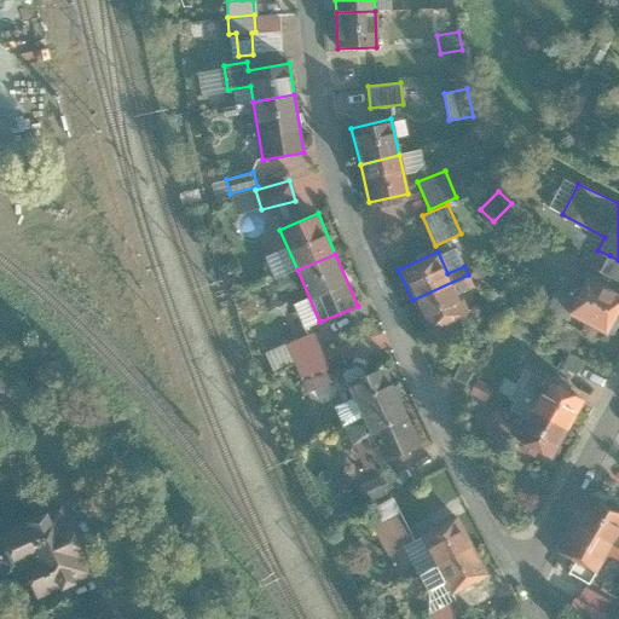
[(618,260),(609,255),(601,271),(618,281),(618,260)]
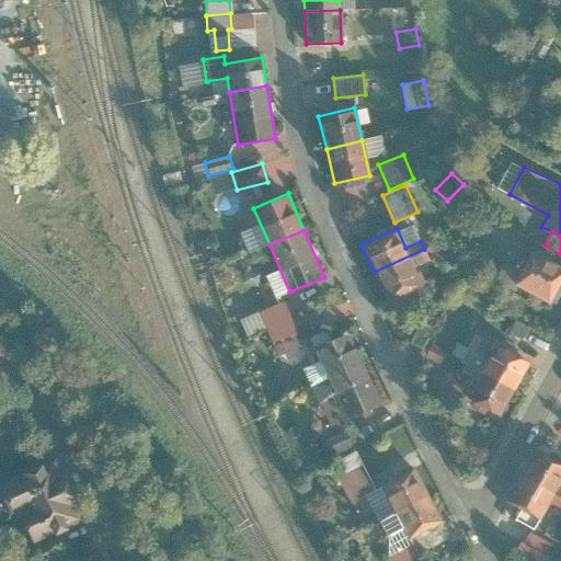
[(551,301),(560,282),(560,263),(534,248),(529,256),(512,248),(494,279),(515,290),(518,285),(551,301)]
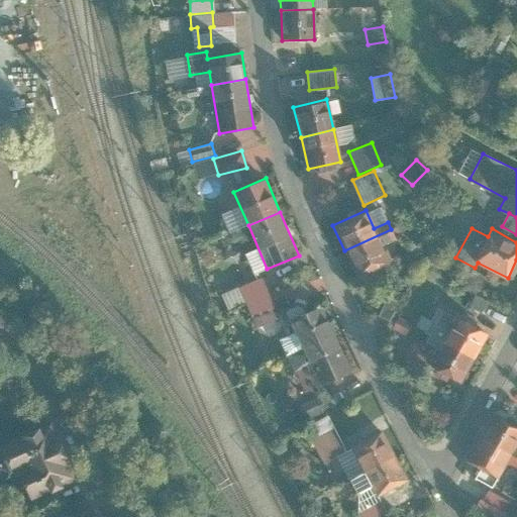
[(344,250),(356,277),(390,262),(382,245),(396,237),(391,229),(344,250)]
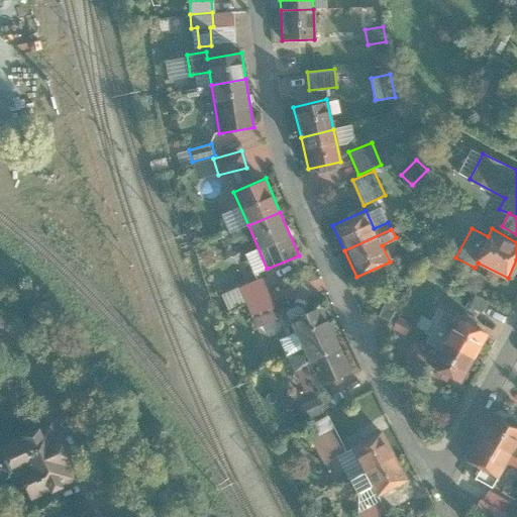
[(419,229),(411,239),(424,250),(432,239),(419,229)]
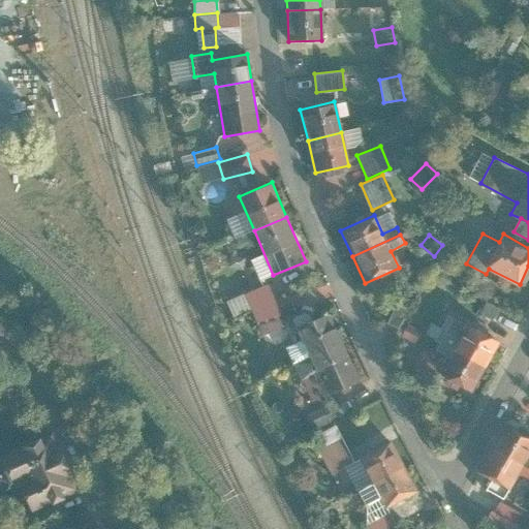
[(267,284),(245,294),(250,307),(273,297),(267,284)]
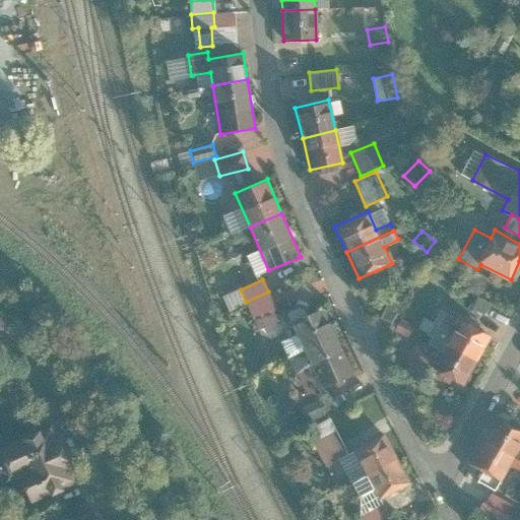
[(268,291),(246,302),(254,319),(276,309),(268,291)]
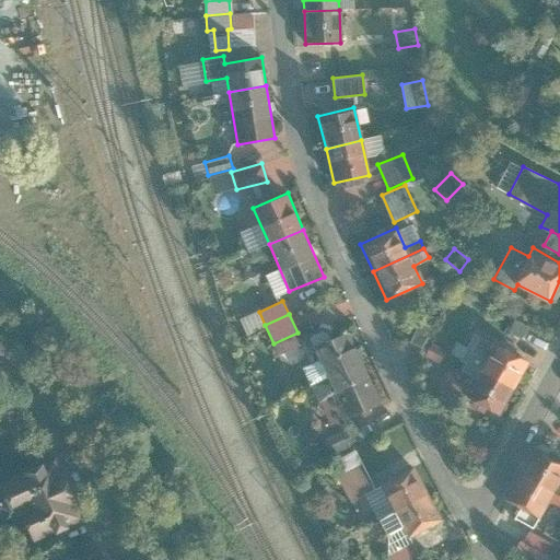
[(302,365),(311,385),(362,362),(349,333),(315,347),(319,358),(302,365)]
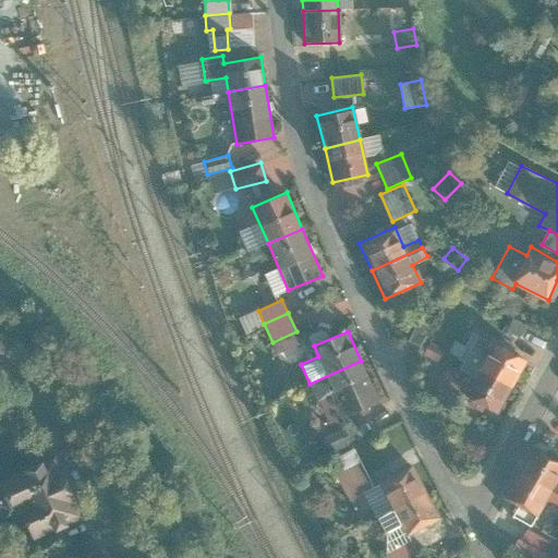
[(459,359),(463,361),(513,386),(525,362),(472,334),(459,359)]
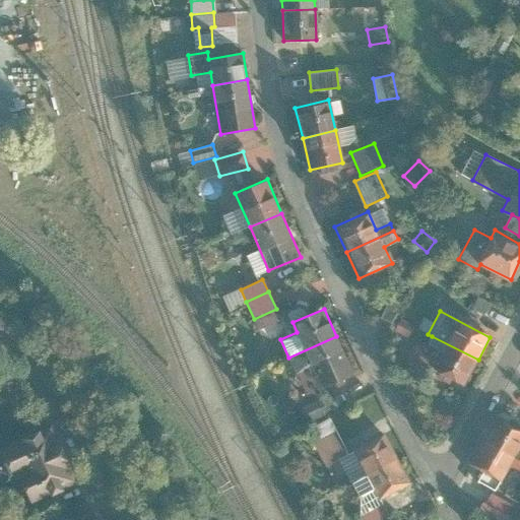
[(413,325),(400,319),(395,330),(407,336),(413,325)]
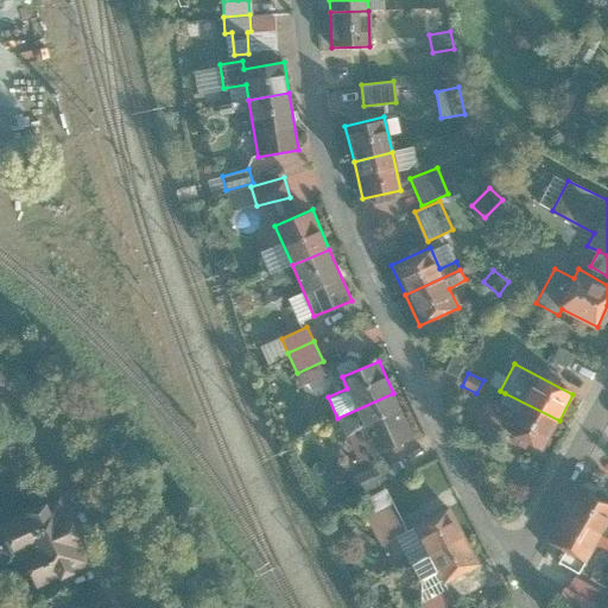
[(413,437),(393,393),(337,418),(346,438),(366,429),(377,454),(413,437)]
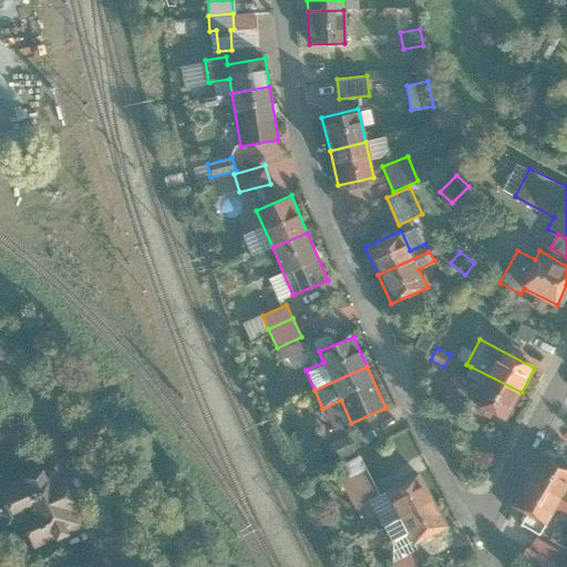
[(445,390),(505,421),(522,392),(471,367),(467,373),(453,377),(445,390)]
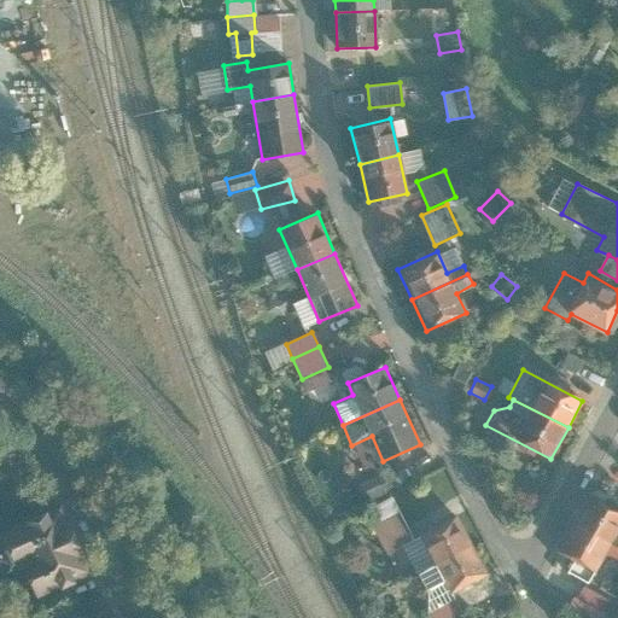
[(378,476),(353,487),(361,503),(385,493),(378,476)]
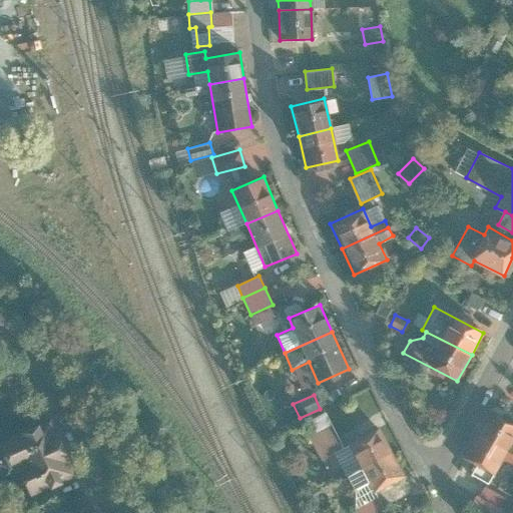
[(492,474),(512,437),(512,425),(488,411),(462,458),(492,474)]
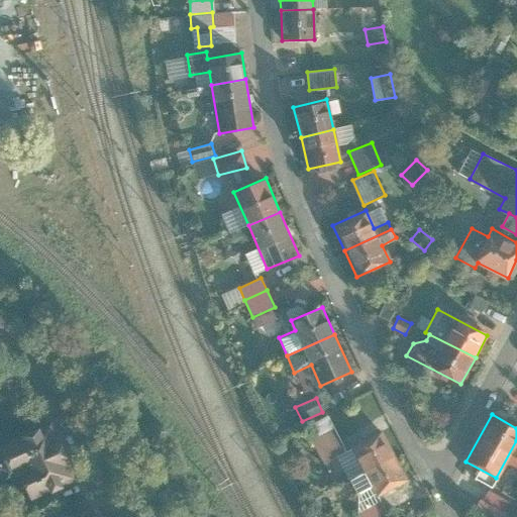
[(80,479),(46,418),(0,437),(0,464),(6,479),(25,471),(37,497),(80,479)]
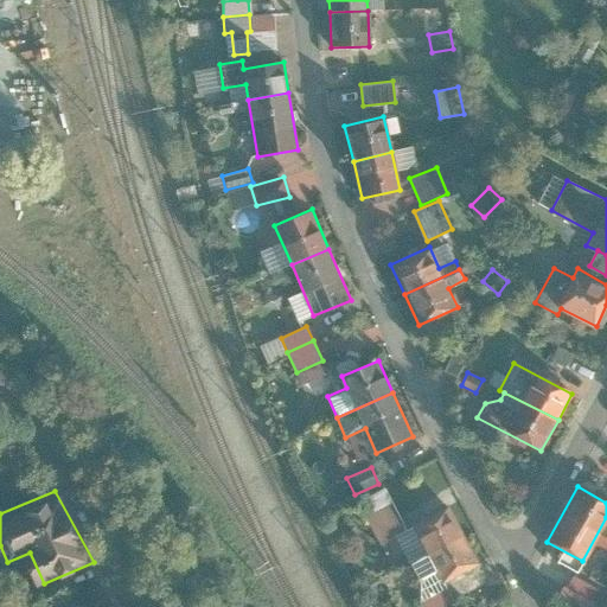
[(391,502),(365,515),(379,544),(407,530),(391,502)]
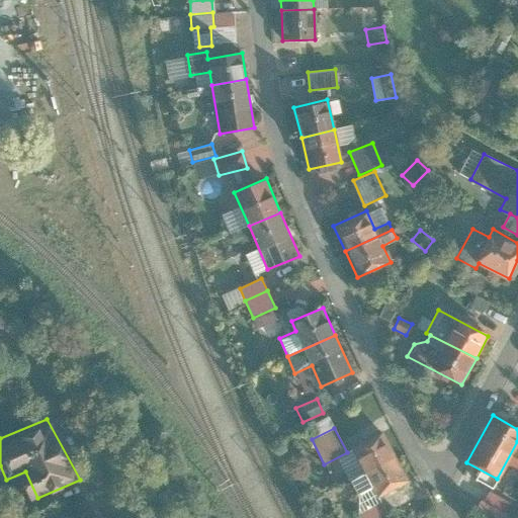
[(352,448),(365,472),(396,456),(383,432),(352,448)]
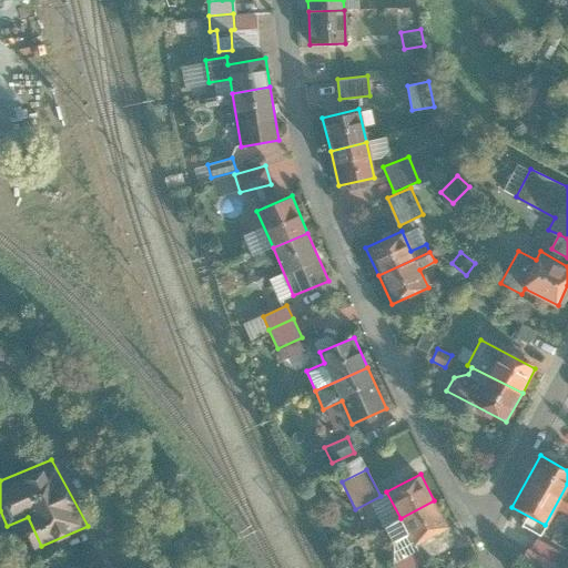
[(434,500),(401,518),(414,544),(447,526),(434,500)]
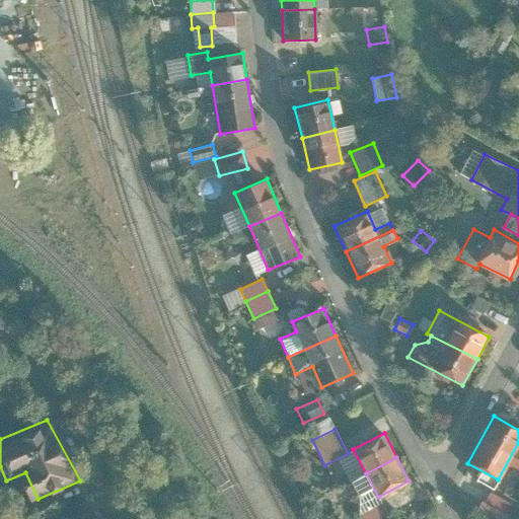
[(510,505),(491,493),(484,503),(504,515),(510,505)]
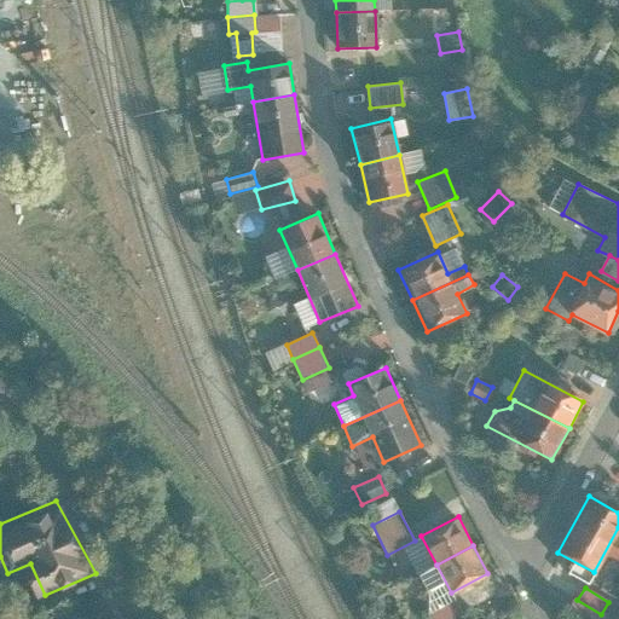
[(115,618),(103,596),(69,615),(70,618),(115,618)]
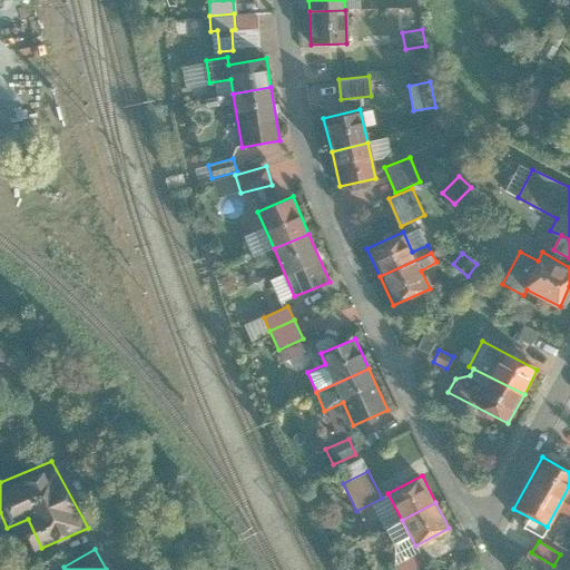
[(420,552),(394,566),(396,569),(415,569),(426,564),(420,552)]
